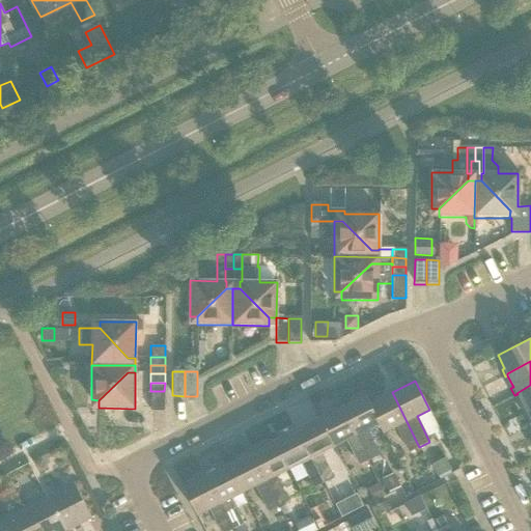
[(530,385),(516,393),(518,394),(524,407),(521,408),(525,415),(527,413),(527,412),(530,410),(530,385)]
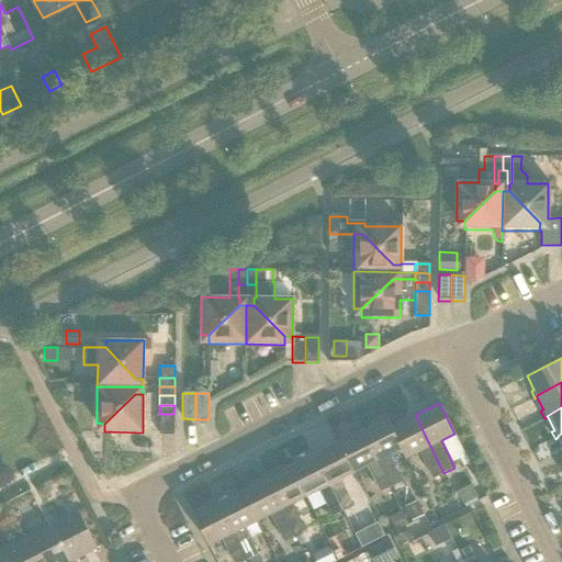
[(173,414),(159,414),(159,436),(173,436),(173,414)]
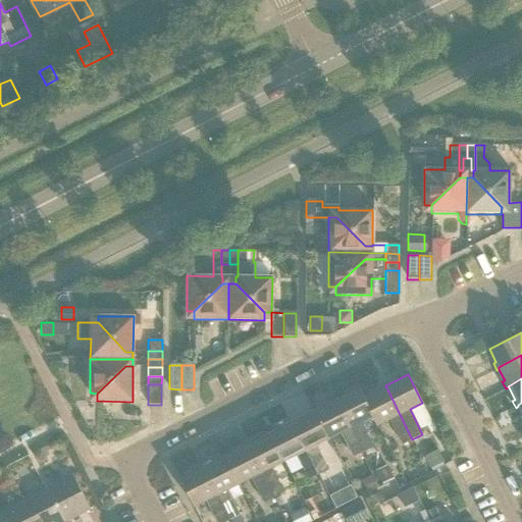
[(373,416),(372,417),(376,426),(389,419),(402,445),(412,439),(385,385),(364,397),(363,397),(373,416)]
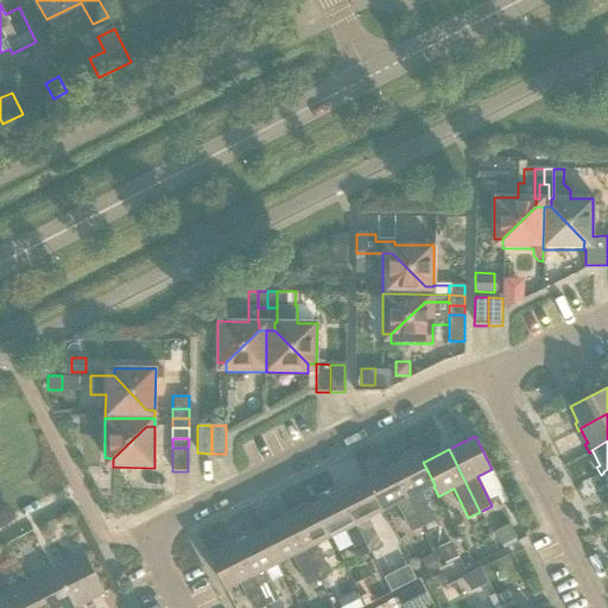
[(418,451),(392,464),(422,526),(435,520),(419,492),(434,486),(435,485),(423,462),(424,462),(418,451)]
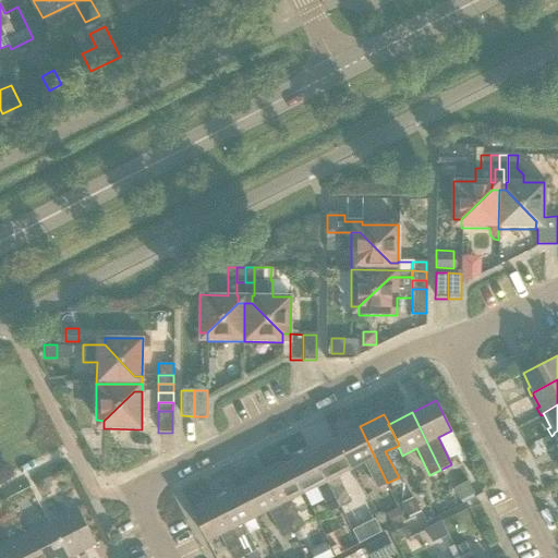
[(387,483),(360,426),(336,438),(350,469),(363,463),(376,489),(387,483)]
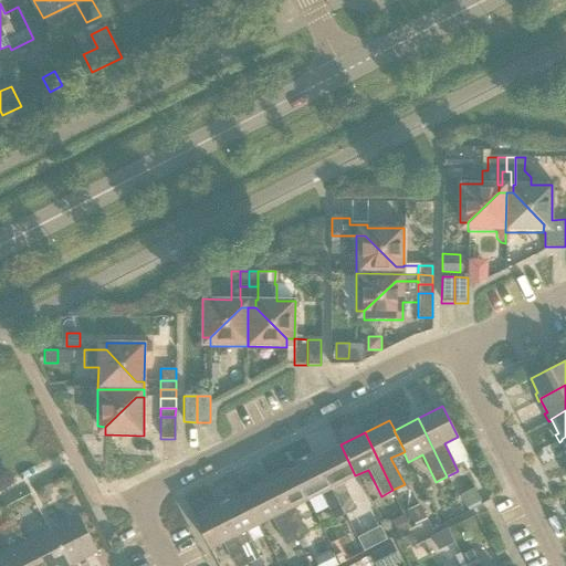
[(341,444),(316,457),(345,515),(356,509),(343,482),(355,475),(341,444)]
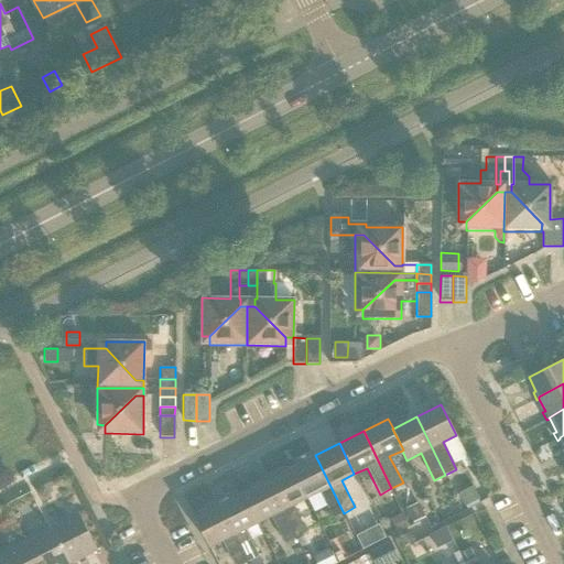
[(315,455),(291,468),(306,499),(318,492),(333,519),(344,513),(315,455)]
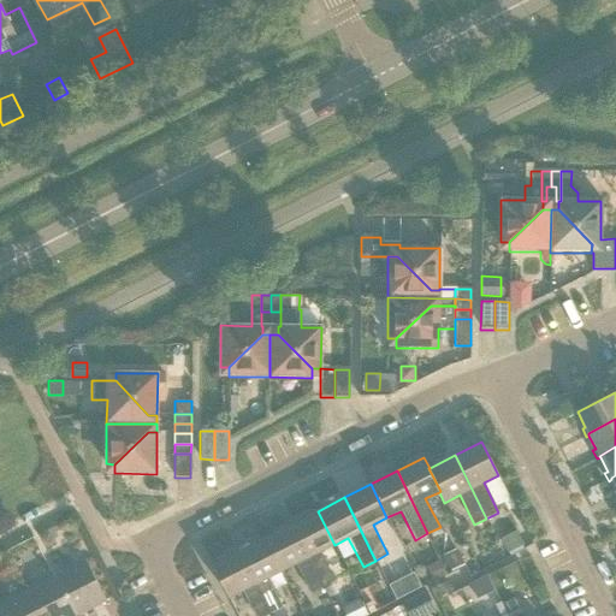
[(291,525),(323,587),(335,581),(320,552),(335,545),(318,511),(291,525)]
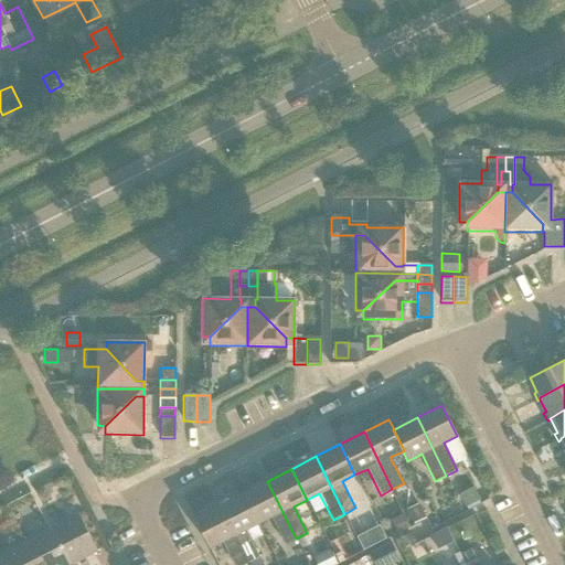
[(296,539),(267,481),(243,493),(258,524),(272,518),(285,544),(296,539)]
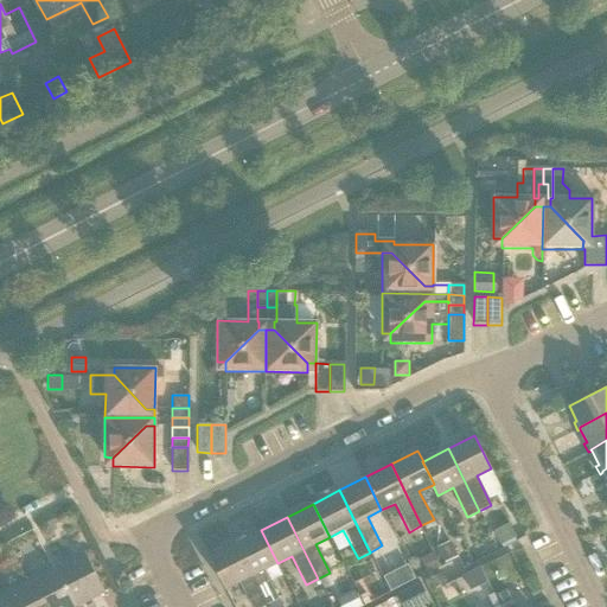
[(510,523),(493,531),(500,545),(515,538),(517,537),(517,536),(510,523)]
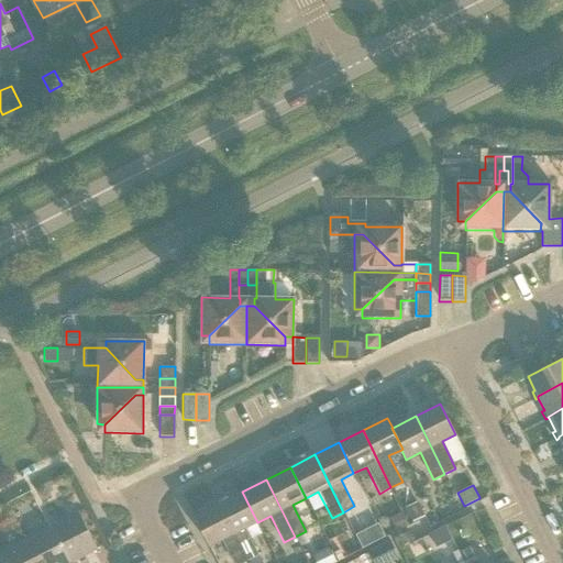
[(218,504),(246,561),(257,555),(244,529),(257,522),(242,492),(218,504)]
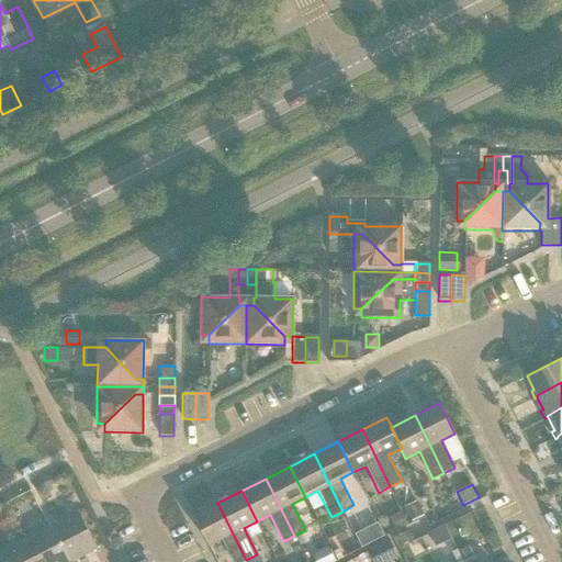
[(417,501),(407,506),(414,520),(425,515),(417,501)]
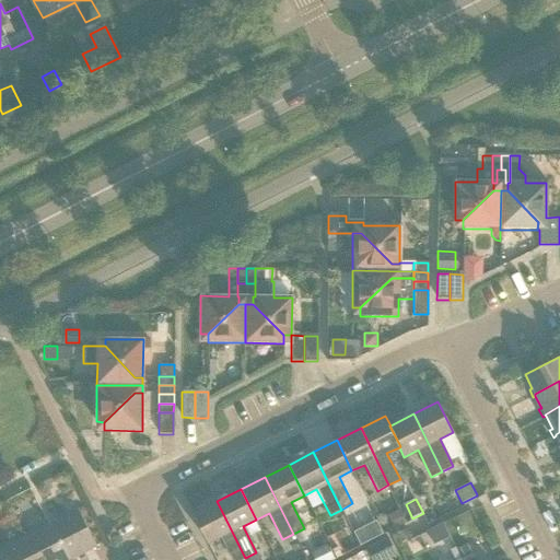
[(241,559),(245,558),(217,501),(193,513),(208,544),(221,537),(232,559),(241,559)]
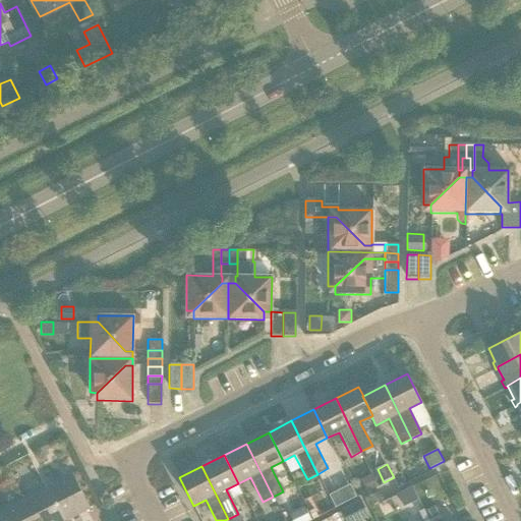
[(47,487),(64,520),(89,508),(72,474),(47,487)]
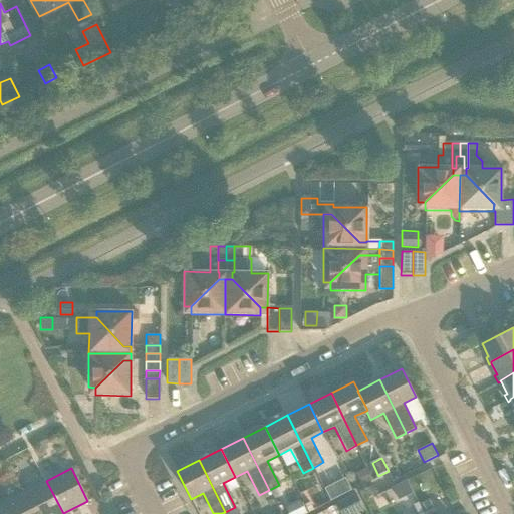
[(358,474),(364,485),(373,480),(368,469),(358,474)]
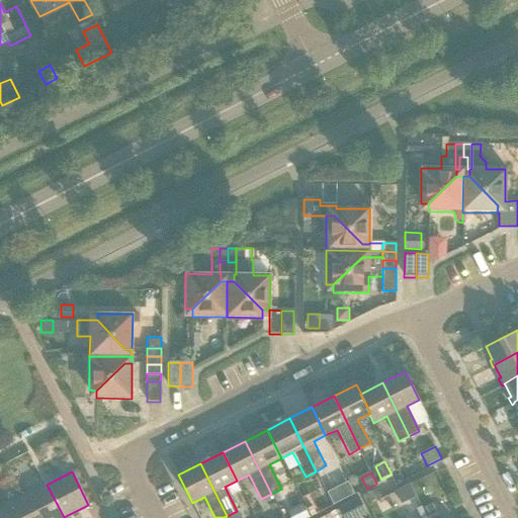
[(397,491),(403,503),(416,497),(410,484),(397,491)]
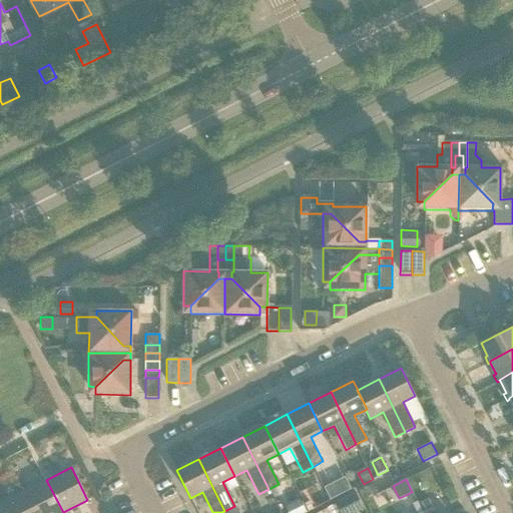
[(46,480),(22,492),(32,512),(61,512),(63,512),(46,480)]
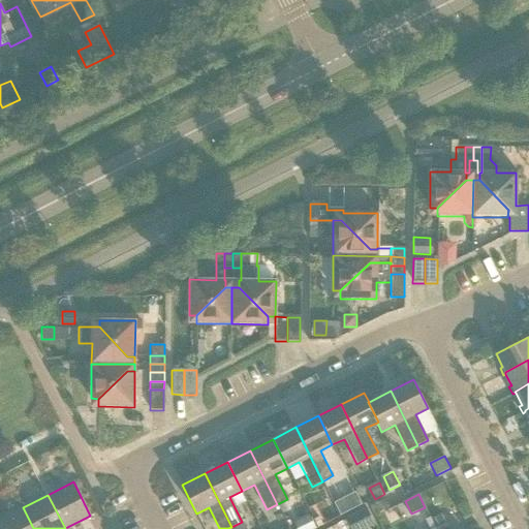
[(355,508),(349,496),(335,503),(342,516),(353,509),(355,508)]
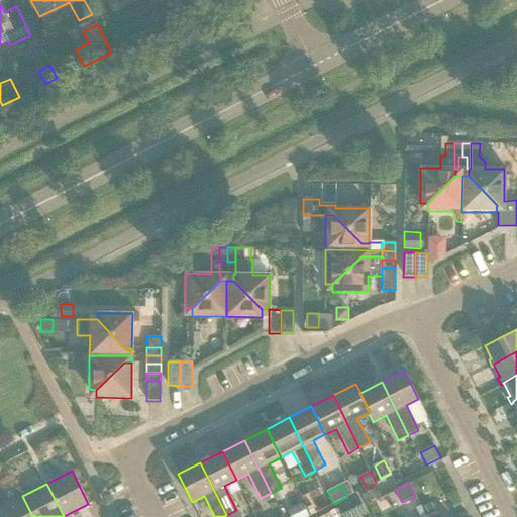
[(311,515),(332,505),(327,496),(326,494),(306,504),(311,515)]
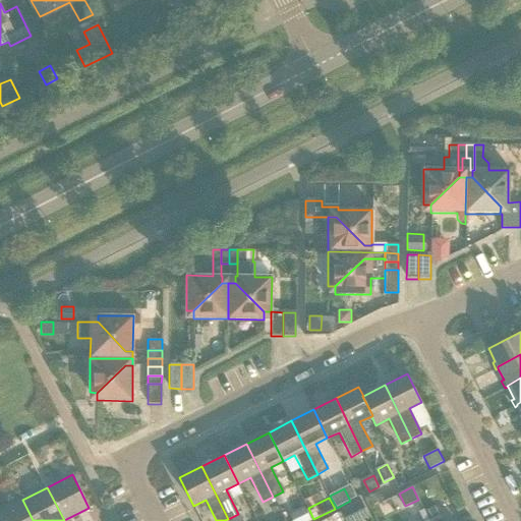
[(33,520),(22,500),(0,511),(0,516),(2,520),(33,520)]
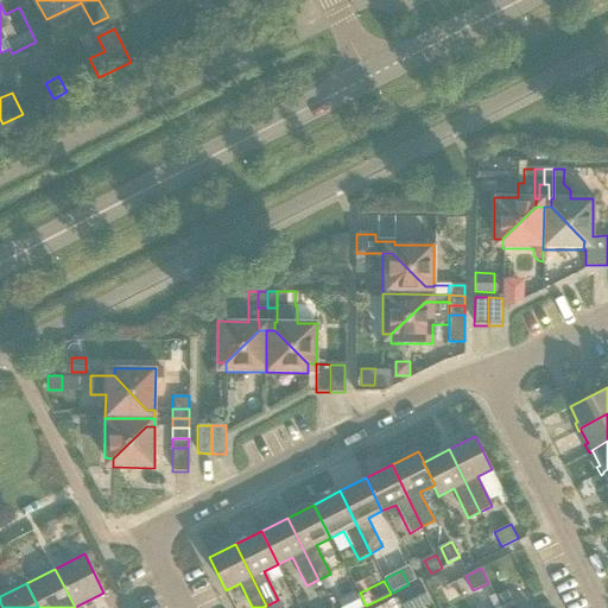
[(343,607),(361,607),(365,607),(356,590),(340,600),(343,607)]
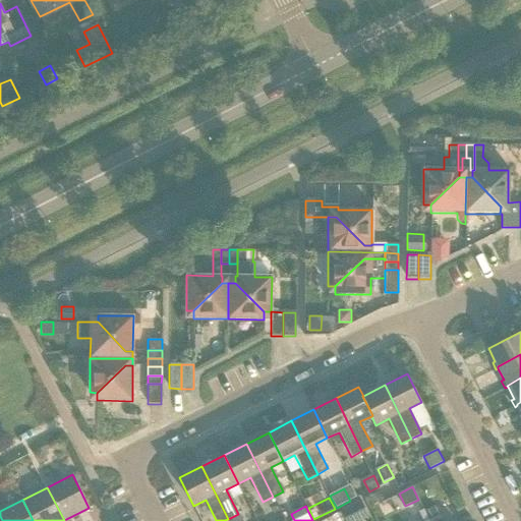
[(435,507),(428,510),(432,519),(440,516),(435,507)]
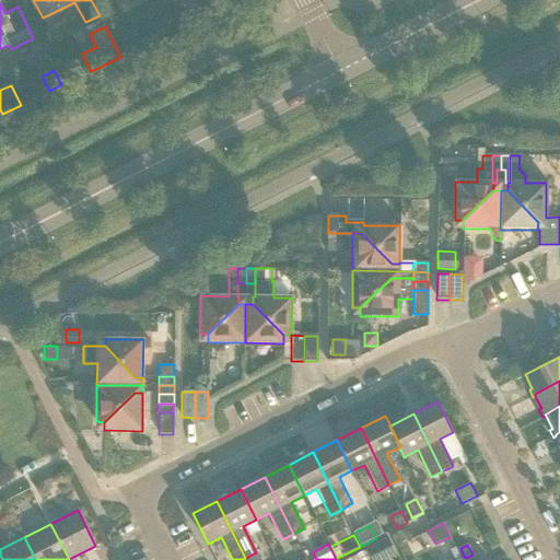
[(375,559),(382,557),(376,546),(368,550),(372,559),(375,559)]
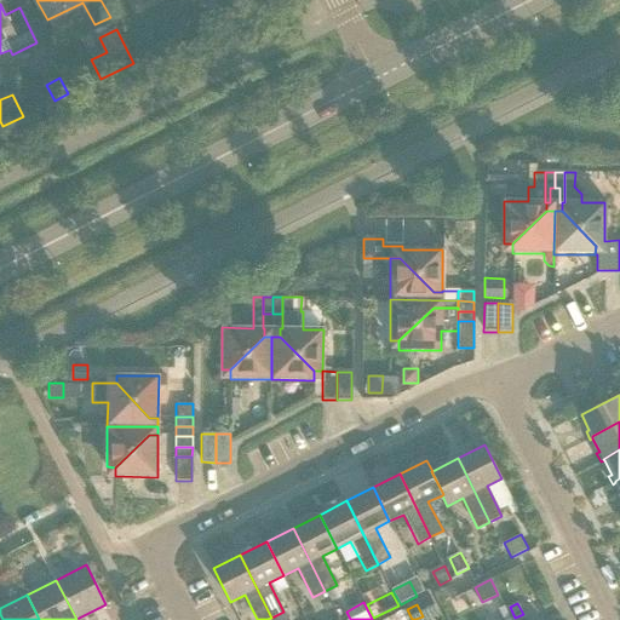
[(412,619),(407,609),(388,619),(412,619)]
